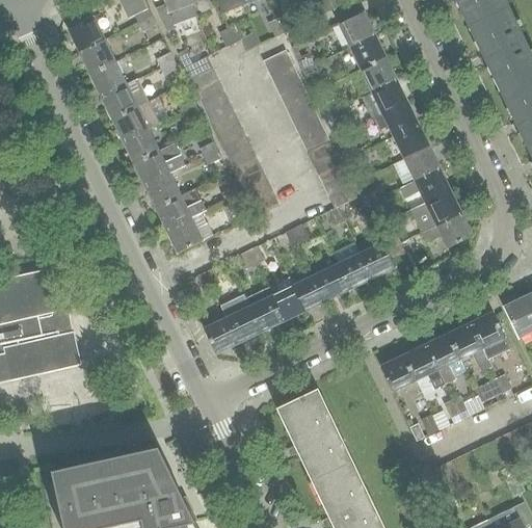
[(196,16),(191,3),(190,0),(164,0),(165,3),(156,6),(168,30),(175,28),(173,24),(196,16)]
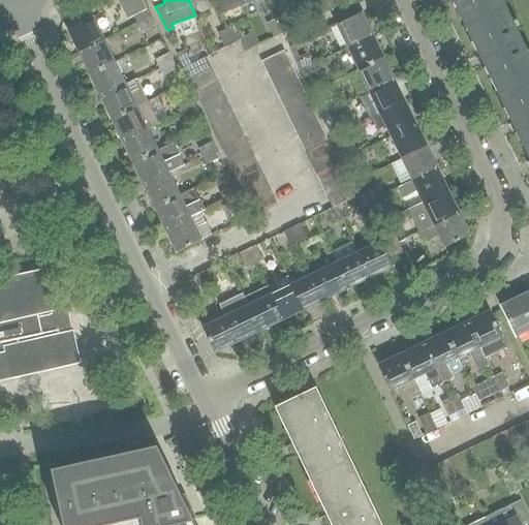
[(243,1),(242,0),(216,0),(219,9),(243,1)]
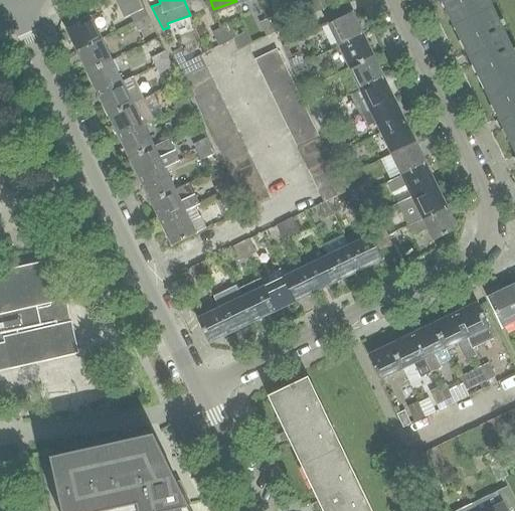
[(317,9),(312,0),(302,0),(309,13),(317,9)]
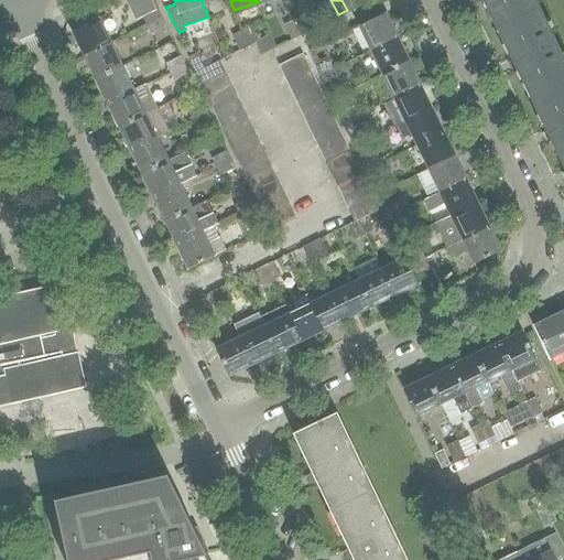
[(342,0),(347,10),(356,6),(354,0),(342,0)]
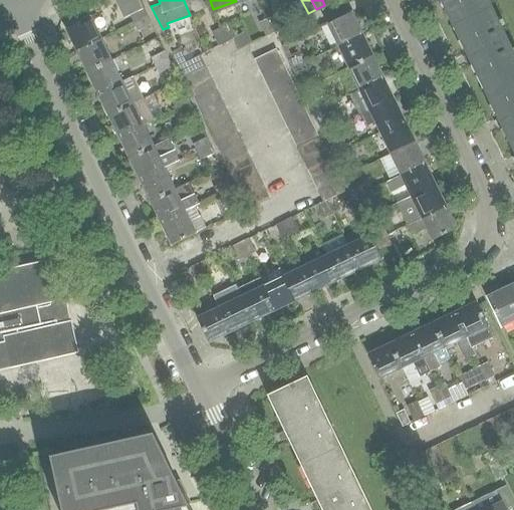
[(440,0),(446,11),(470,0),(440,0)]
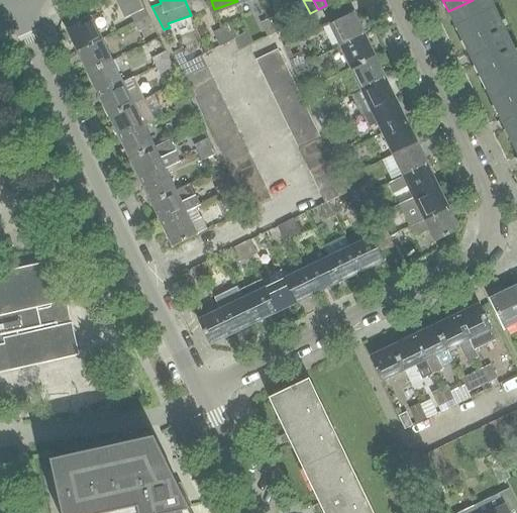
[(516,52),(492,0),(473,0),(448,11),(477,70),(516,52)]
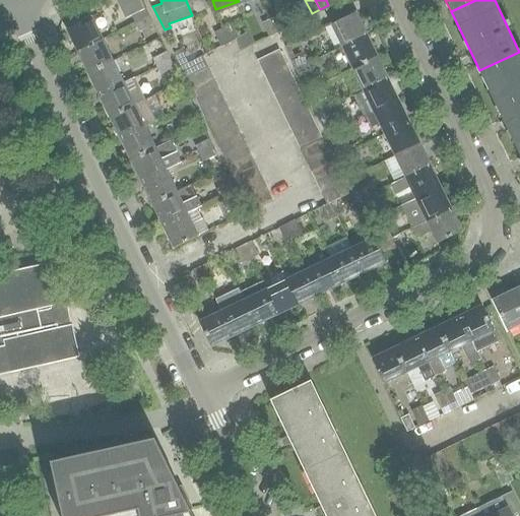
[(135,20),(148,14),(145,6),(131,12),(135,20)]
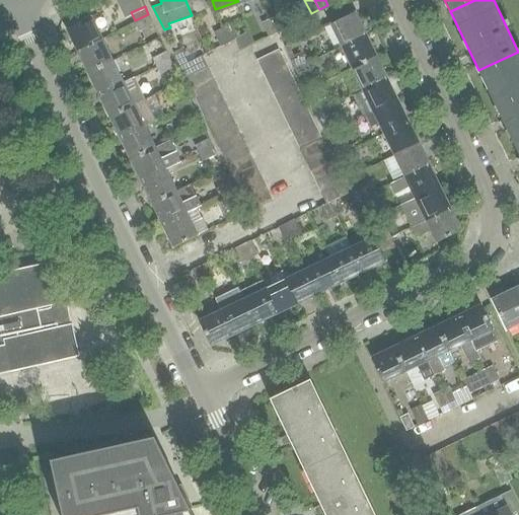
[(342,45),(367,32),(356,10),(330,21),(342,44),(342,45)]
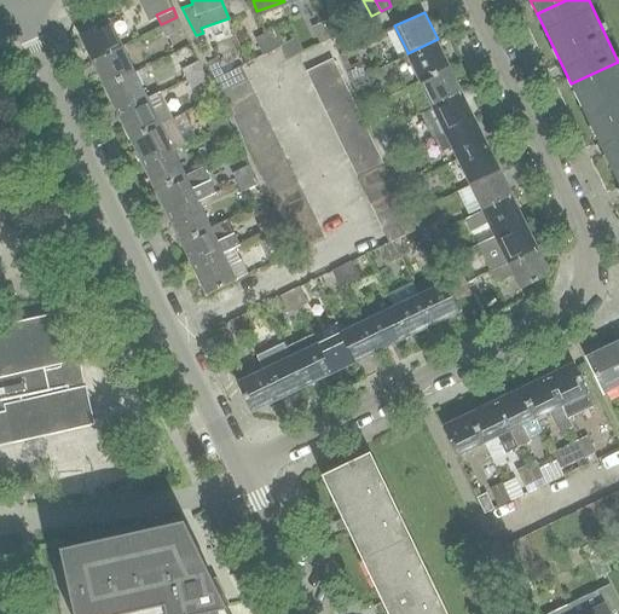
[(335,13),(324,19),(331,35),(343,29),(335,13)]
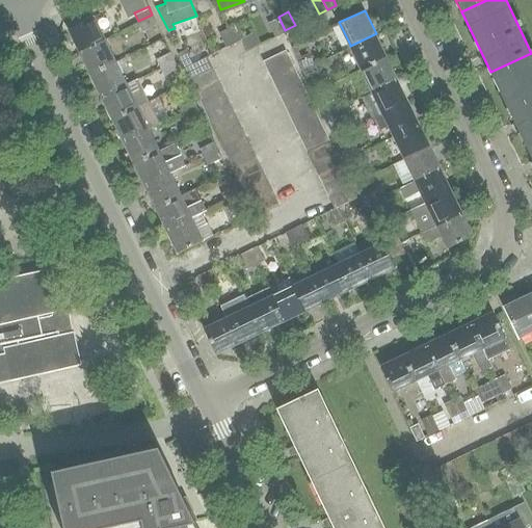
[(80,50),(106,37),(95,15),(69,27),(80,50)]
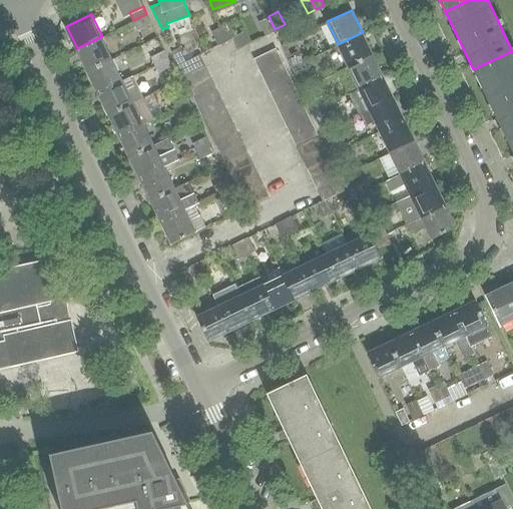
[(146,14),(133,20),(137,28),(150,22),(146,14)]
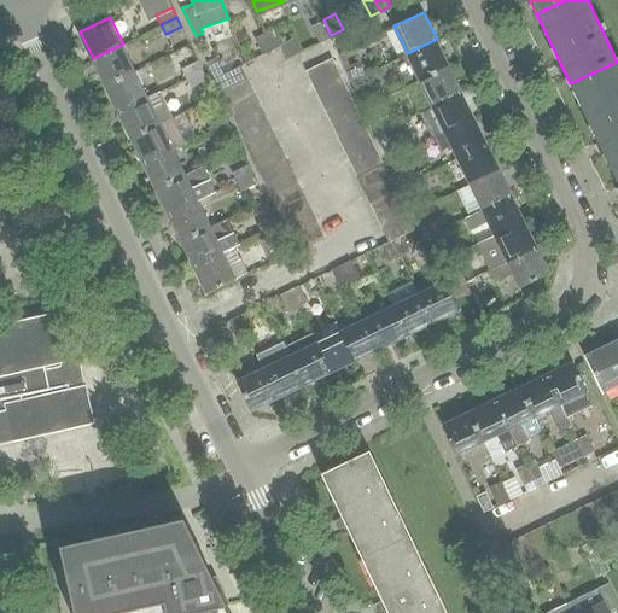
[(331,35),(324,19),(312,25),(320,41),(331,35)]
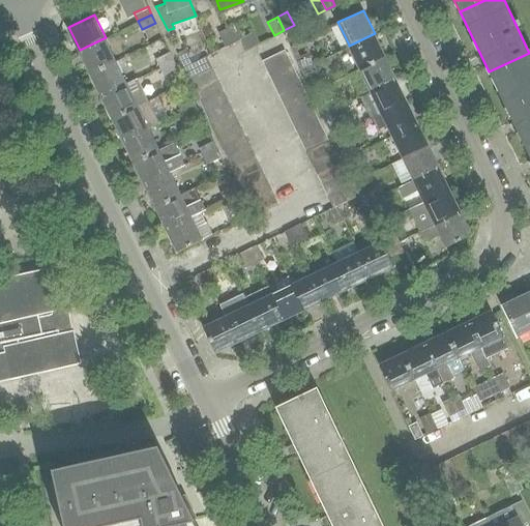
[(234,23),(227,27),(233,41),(241,37),(234,23)]
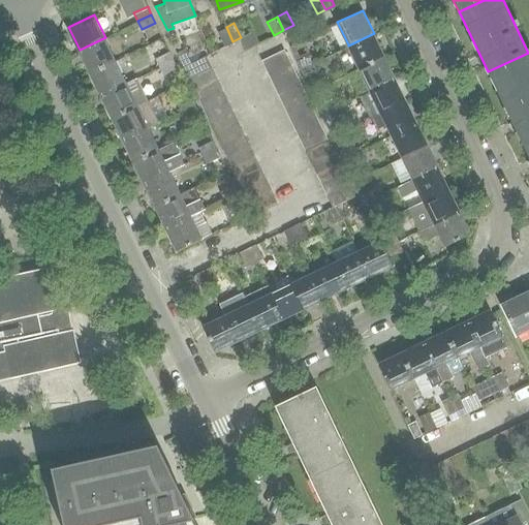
[(232,41),(226,27),(218,31),(225,45),(232,41)]
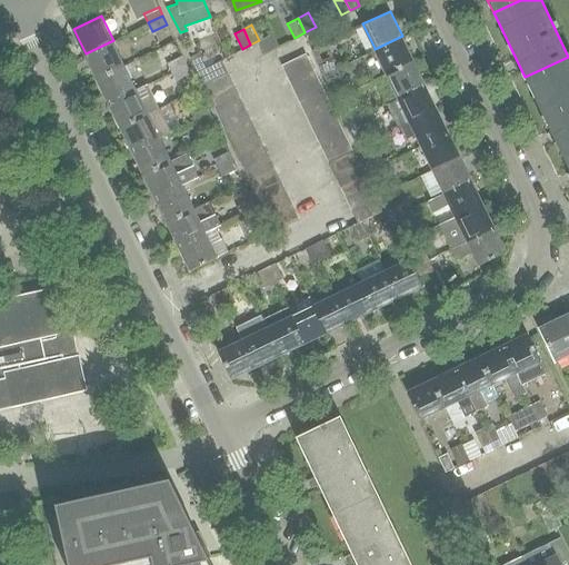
[(373,78),(386,72),(412,59),(402,36),(375,49),(375,48),(361,53),(373,78)]
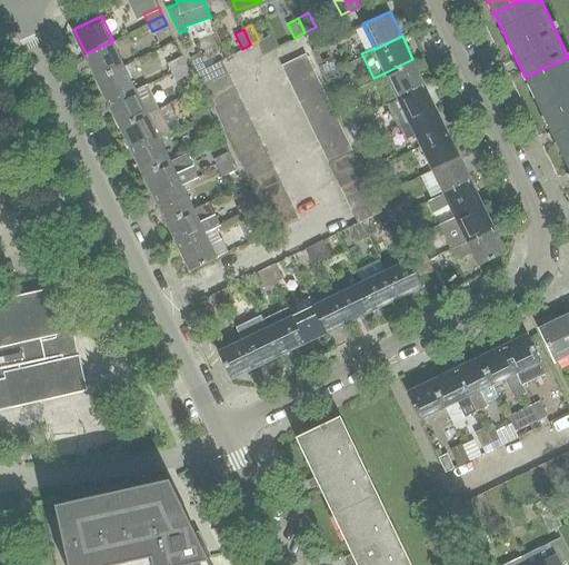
[(97,78),(125,65),(113,40),(86,53),(97,78)]
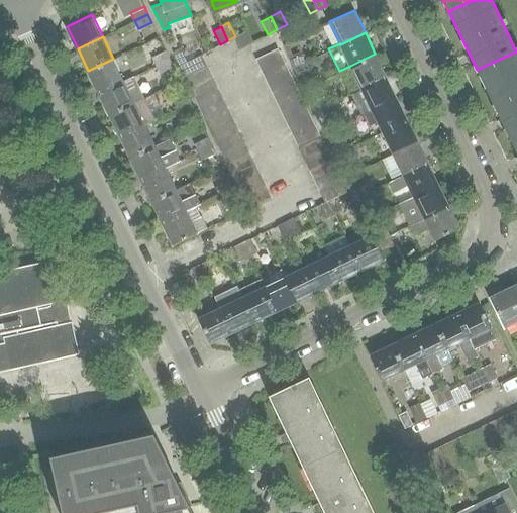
[(255,57),(262,68),(283,58),(278,46),(255,57)]
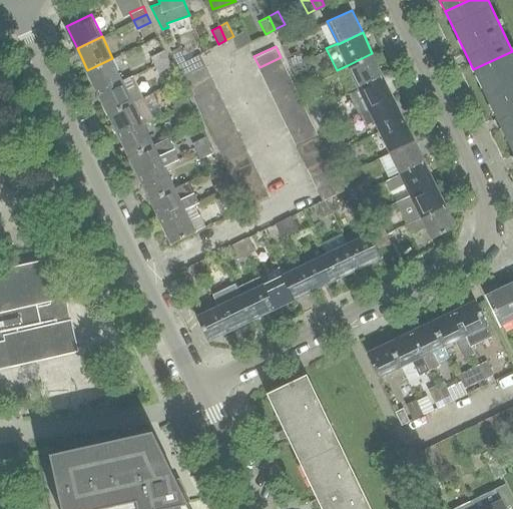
[(178,64),(186,61),(180,47),(171,51),(178,64)]
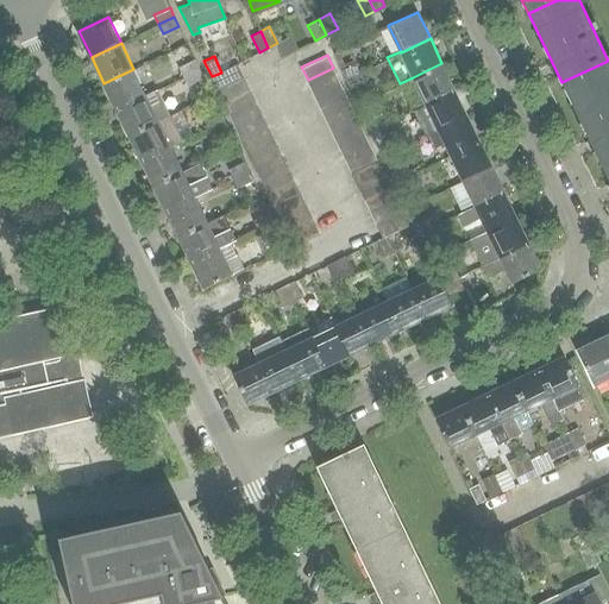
[(179,65),(182,75),(199,68),(194,58),(179,65)]
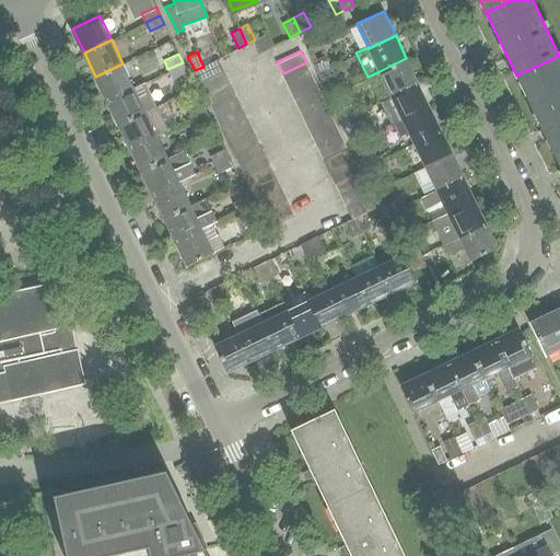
[(559,132),(559,56),(516,76),(547,139),(559,132)]
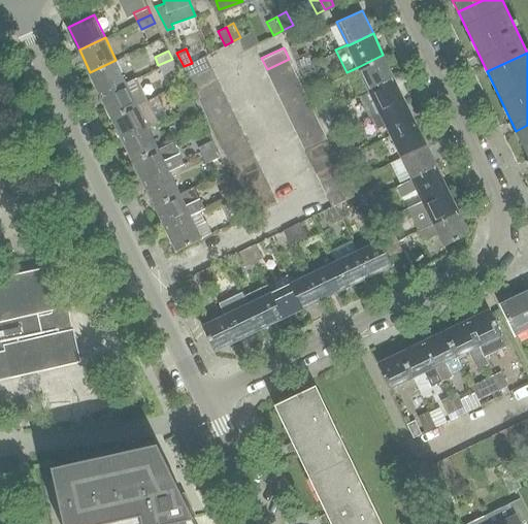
[(300,67),(314,61),(309,54),(296,60),(300,67)]
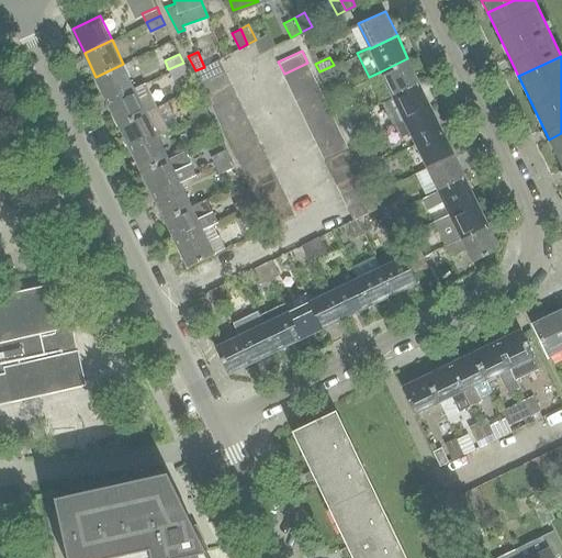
[(381,71),(393,96),(419,82),(407,58),(381,71)]
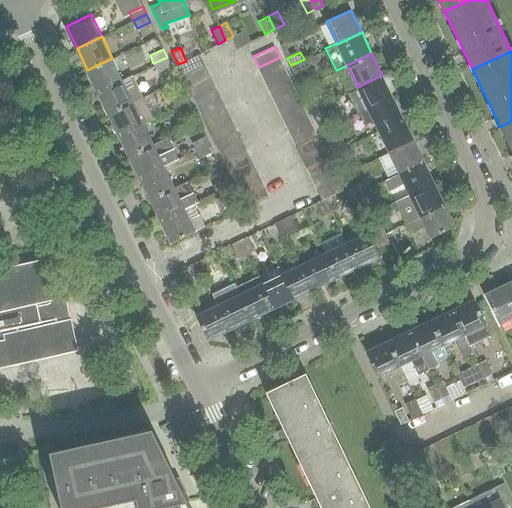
[(200,54),(186,61),(178,64),(183,76),(206,65),(200,54)]
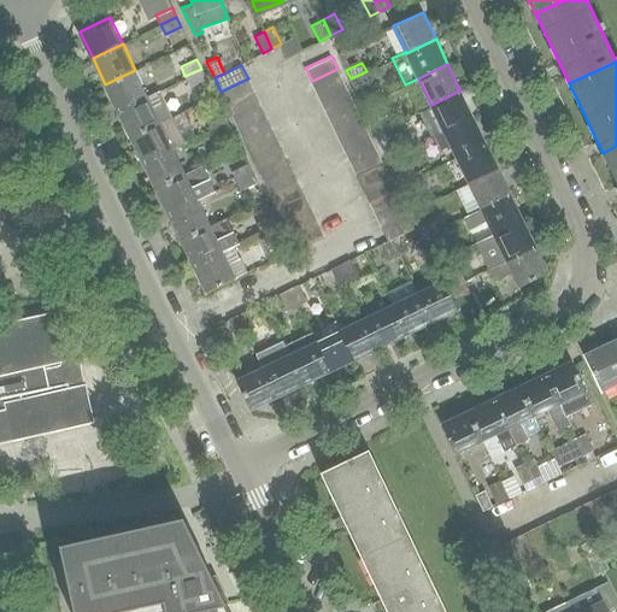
[(206,78),(201,69),(184,76),(189,86),(206,78)]
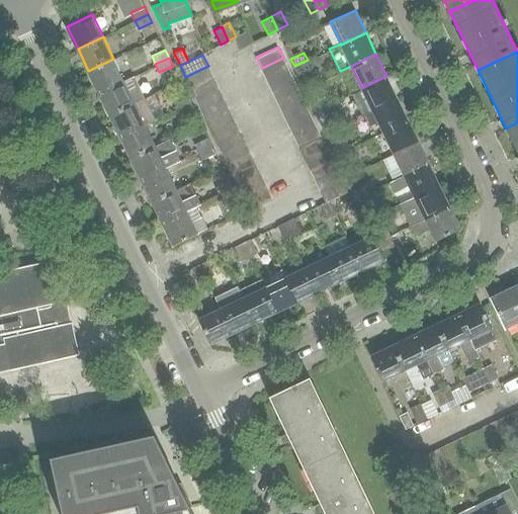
[(262,68),(267,79),(289,69),(283,58),(262,68)]
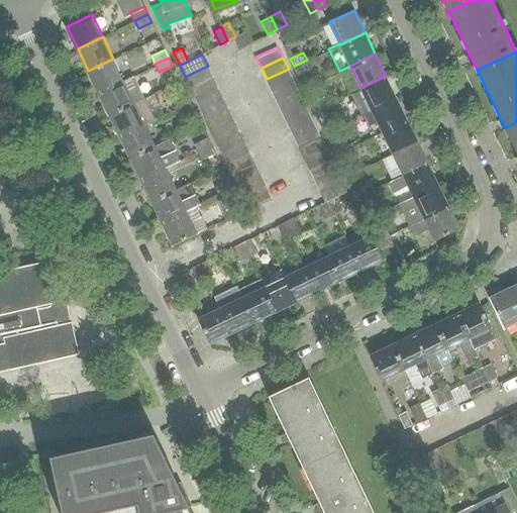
[(88,71),(98,92),(123,80),(113,59),(88,71)]
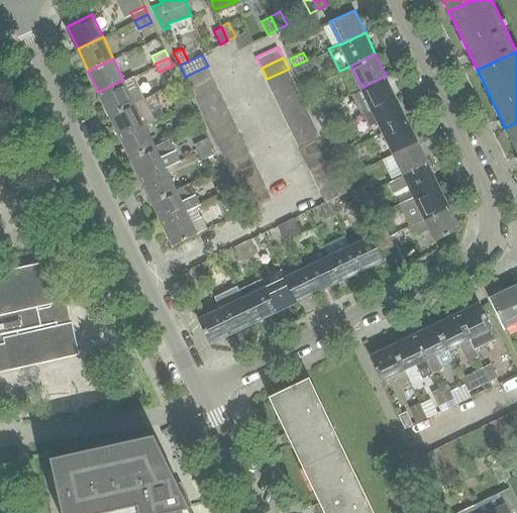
[(307,60),(294,66),(298,74),(310,68),(307,60)]
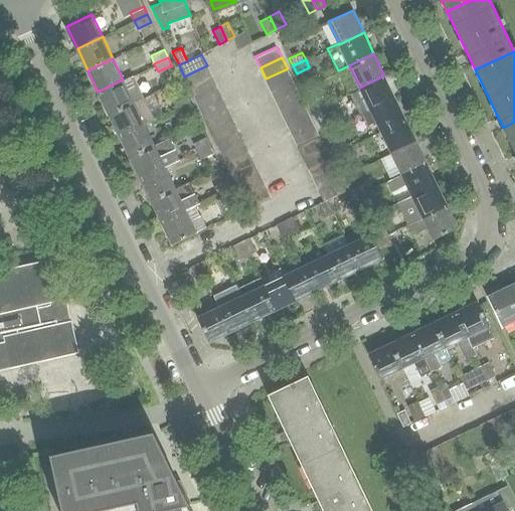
[(190,88),(212,76),(207,65),(184,76),(190,88)]
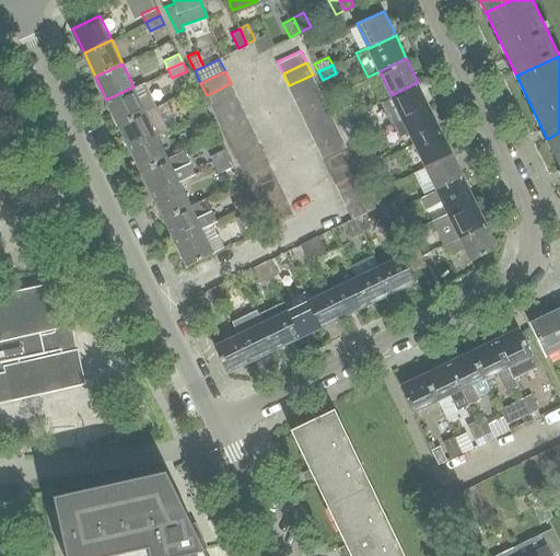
[(289,85),(294,97),(318,87),(313,74),(289,85)]
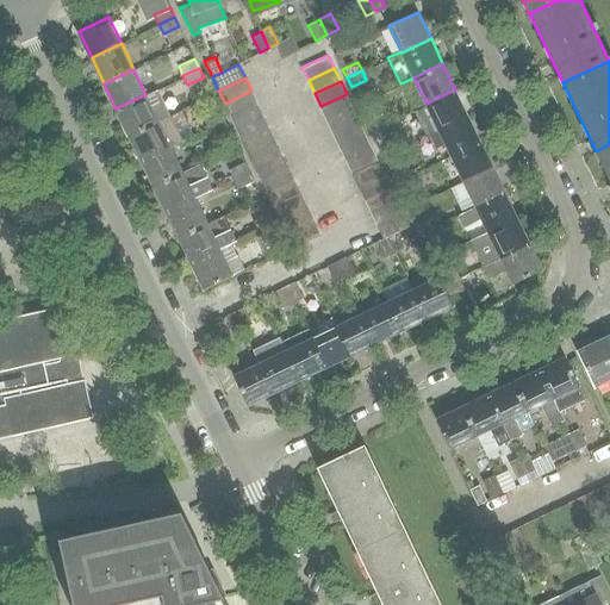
[(455,89),(427,104),(439,129),(467,114),(455,89)]
